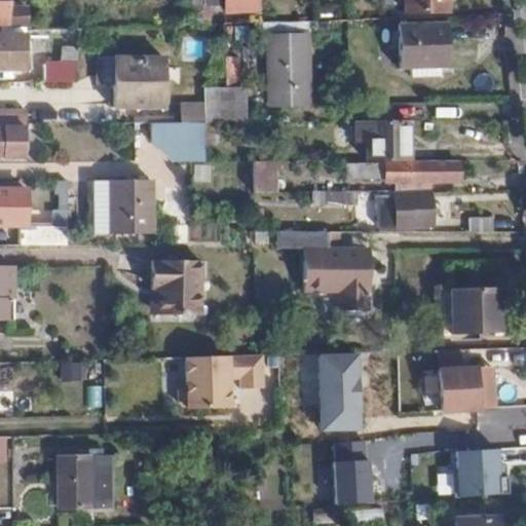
[(207,25),(205,0),(193,0),(194,26),(207,25)]
